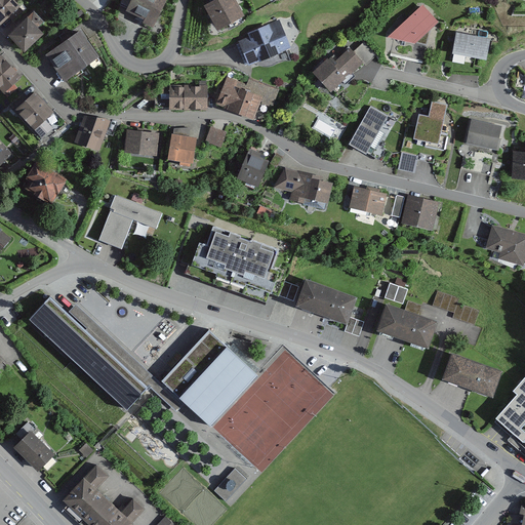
[(12,0),(0,0),(0,26),(19,6),(12,0)]
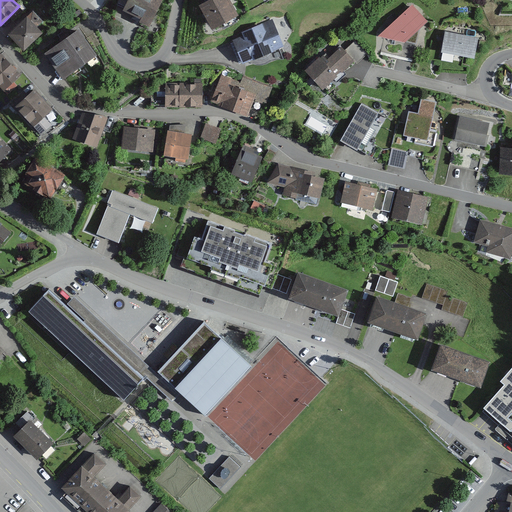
[(159,0),(125,0),(120,15),(149,26),(159,0)]
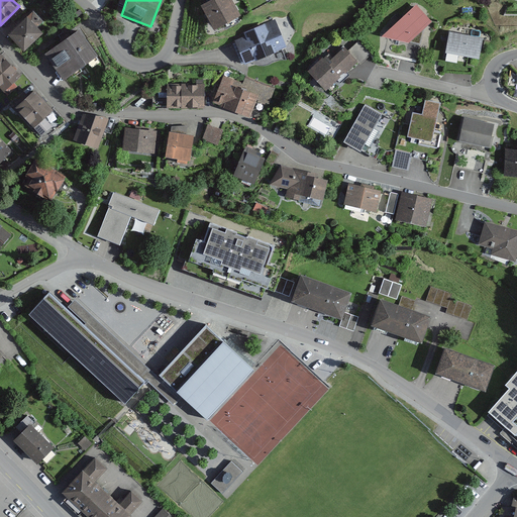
[(229,0),(209,0),(198,5),(211,31),(238,18),(229,0)]
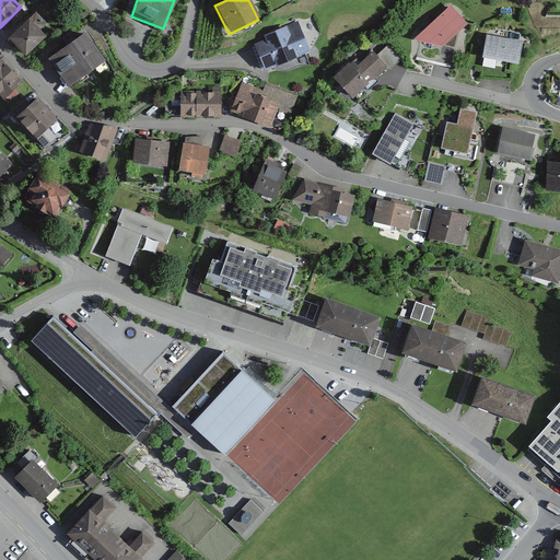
[(448,2),(412,41),(444,48),(459,32),(469,22),(448,2)]
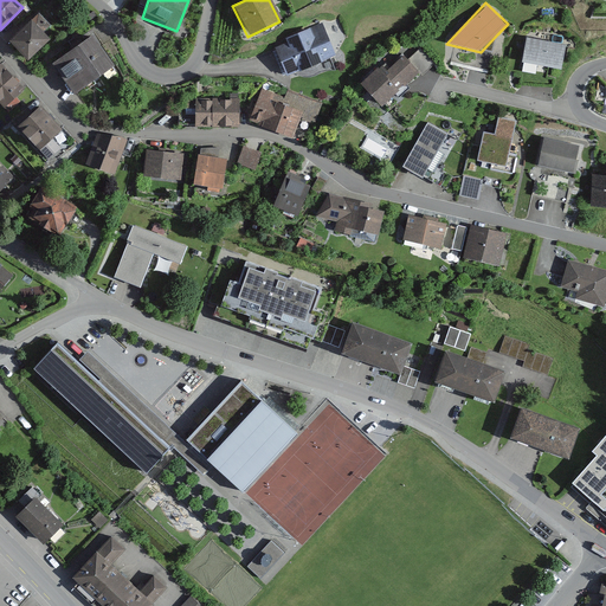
[(39,14),(8,42),(27,62),(49,43),(43,34),(51,27),(39,14)]
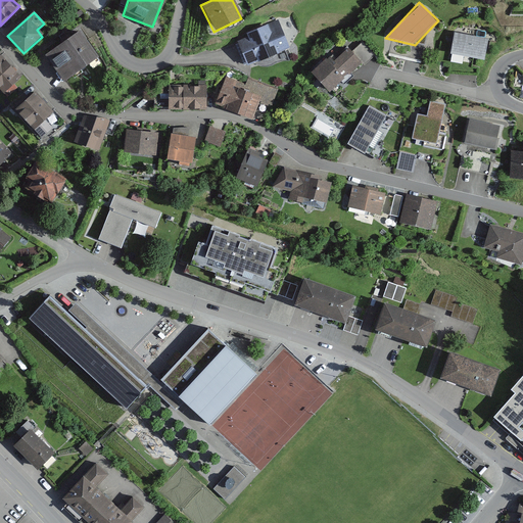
[(246,40),(236,44),(246,69),(288,52),(278,27),(270,30),(268,25),(244,35),(246,40)]
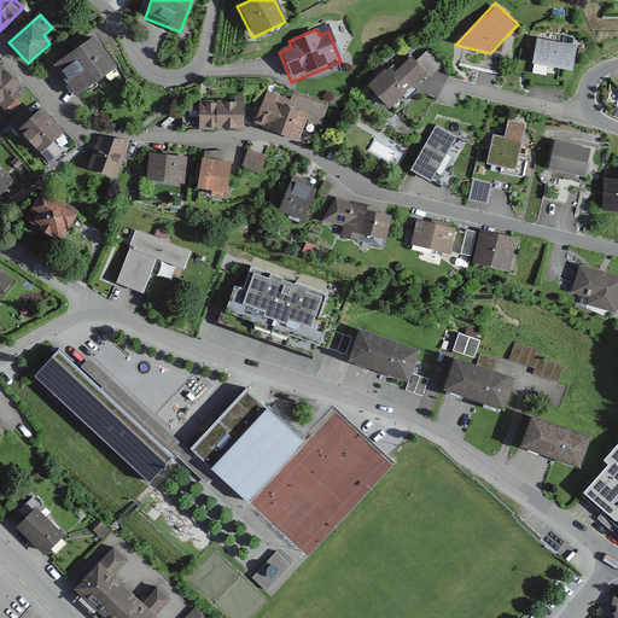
[(490,53),(455,45),(453,65),(500,76),(507,35),(490,53)]
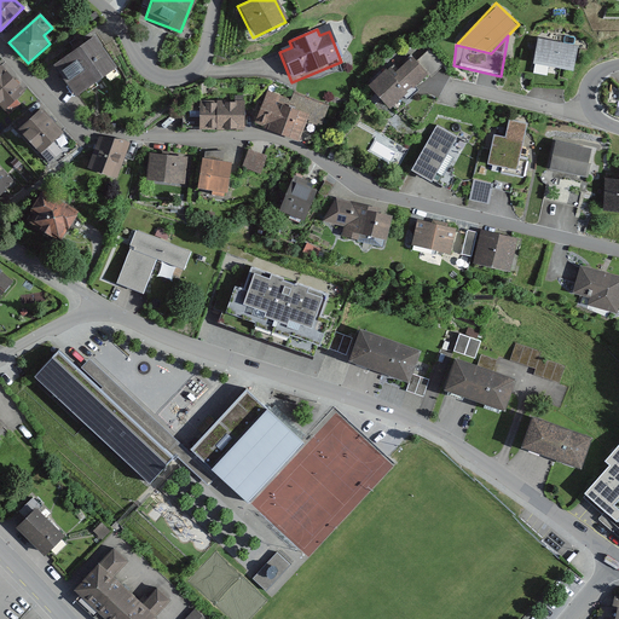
[(93,38),(51,65),(74,99),(115,71),(93,38)]
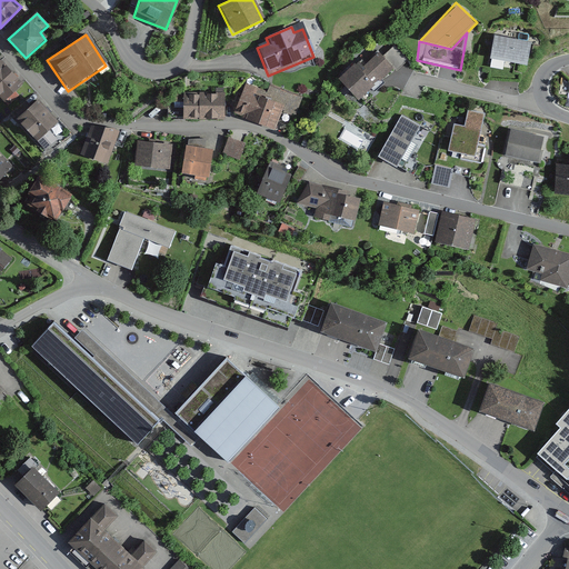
[(530,42),(490,37),(487,59),(527,66),(530,42)]
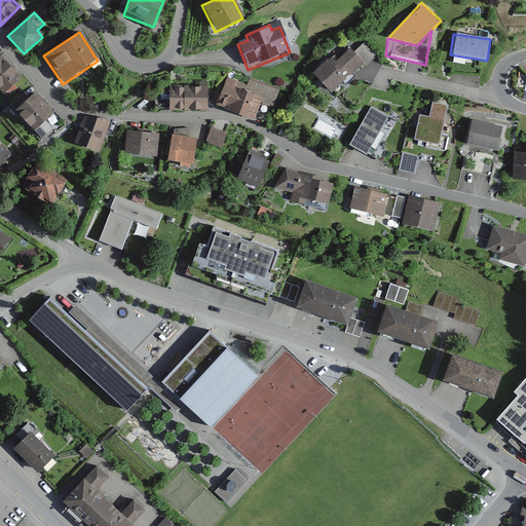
[(326,61),(311,76),(330,94),(342,79),(348,85),(368,64),(349,45),(331,65),(326,61)]
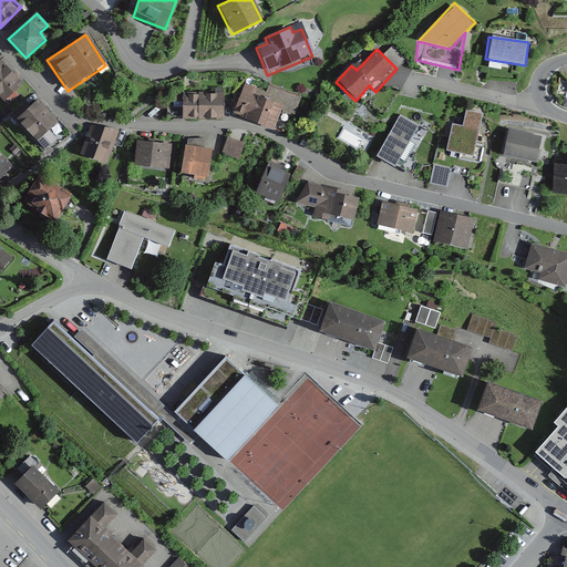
[(0,61),(0,98),(3,102),(22,84),(0,61)]
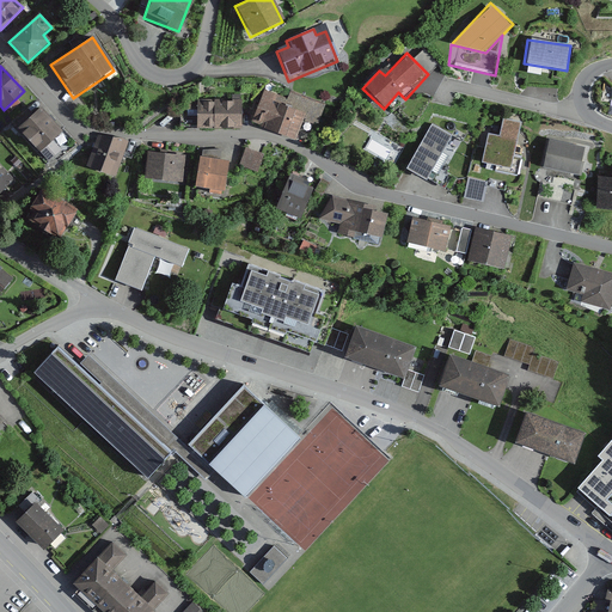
[(282,99),(262,92),(250,128),(297,144),(307,115),(280,106),(282,99)]
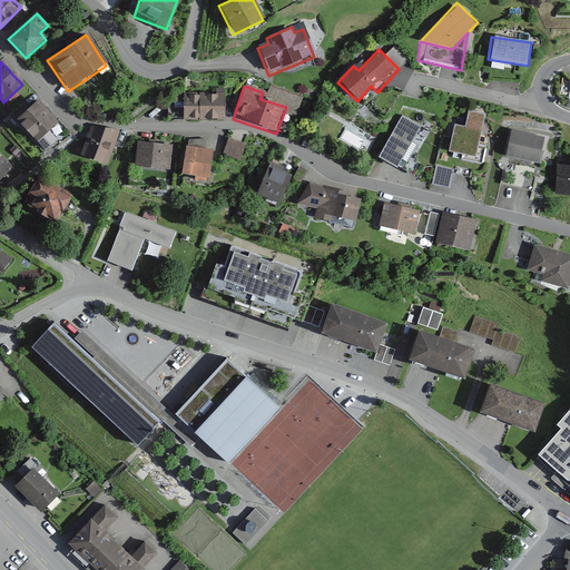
[(224,96),(182,96),(182,119),(224,119),(224,96)]
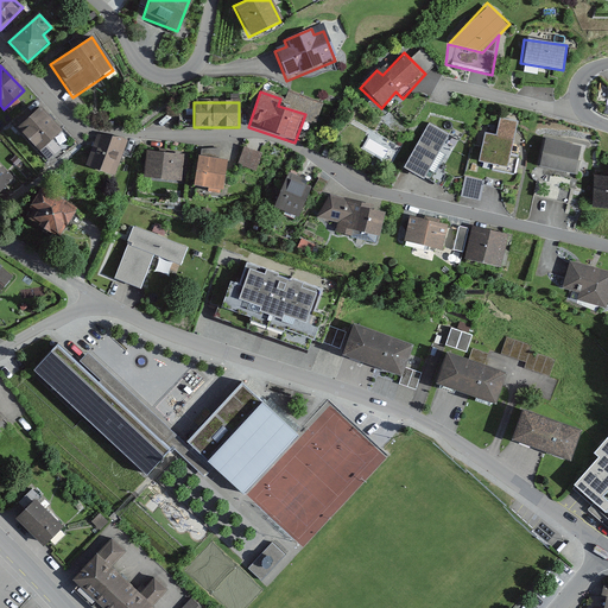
[(39,108),(14,130),(44,163),(59,150),(50,140),(59,132),(39,108)]
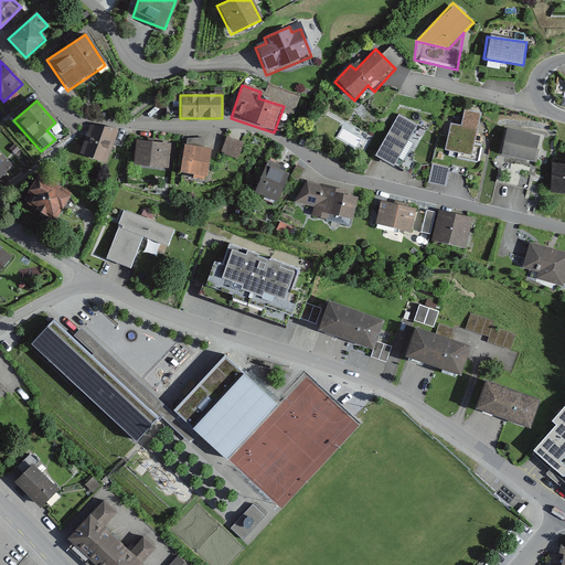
[(461,125),(449,124),(444,151),(470,156),(481,114),(465,109),(461,125)]
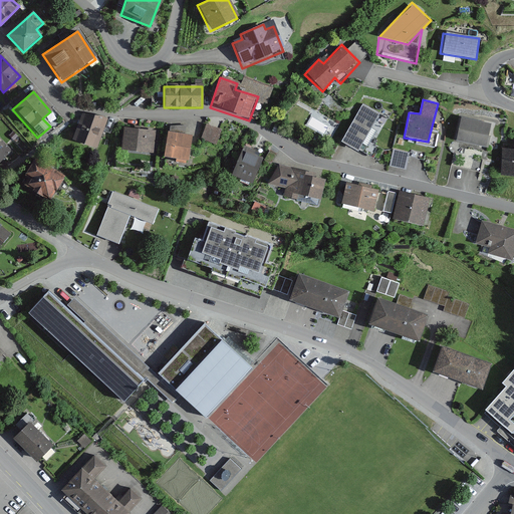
[(378,116),(360,105),(339,143),(357,154),(378,116)]
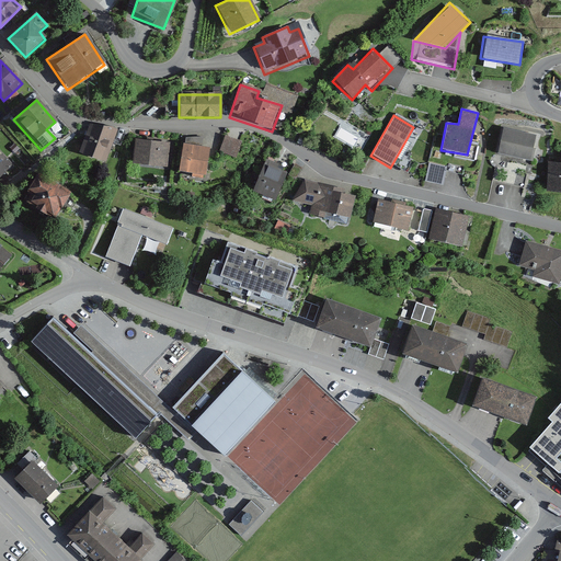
[(118,129),(92,125),(79,153),(103,164),(118,129)]
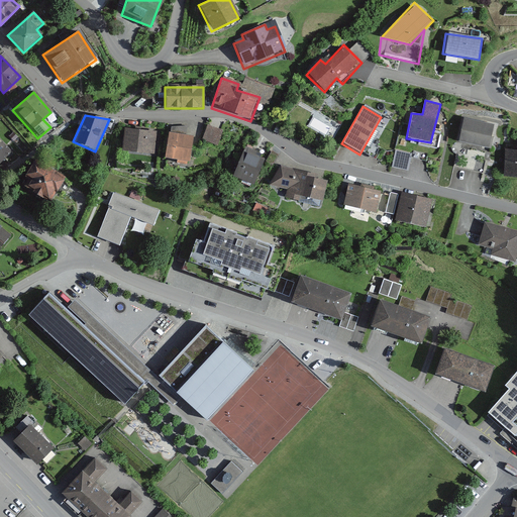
[(495,124),(461,117),(455,142),(460,143),(487,149),(490,149),(495,124)]
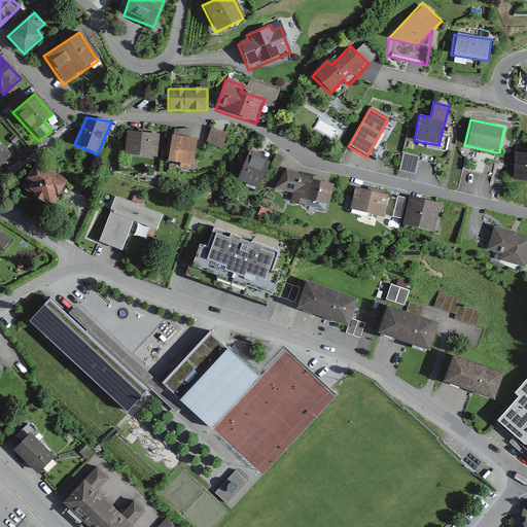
[(226,134),(211,128),(205,142),(220,148),(226,134)]
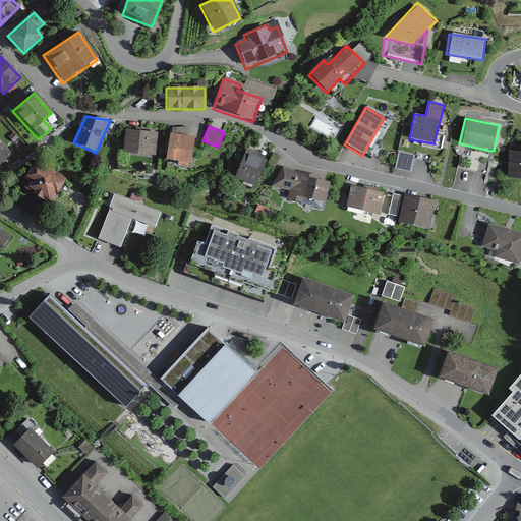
[(158,133),(124,129),(121,152),(155,157),(158,133)]
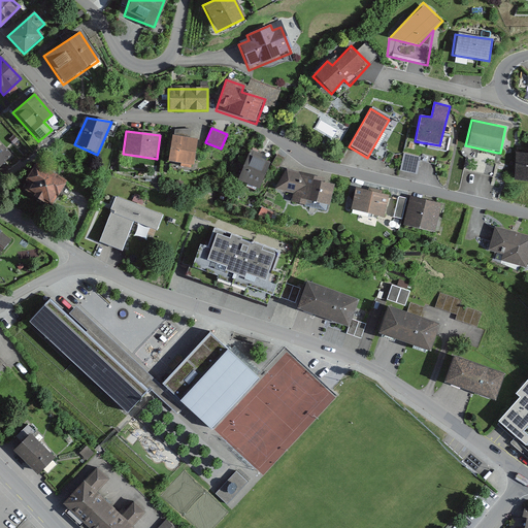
[(196,141),(170,136),(166,162),(192,166),(196,141)]
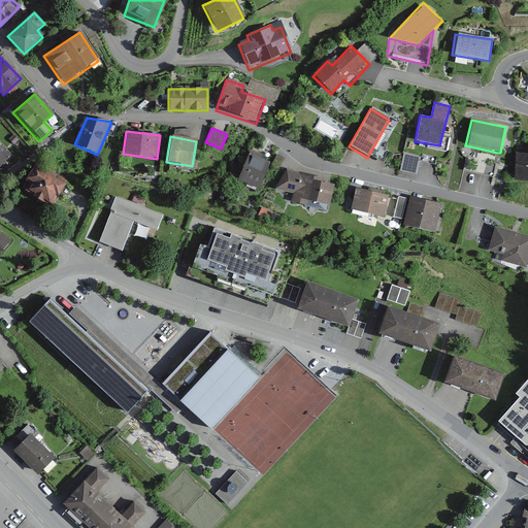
[(0,141),(0,165),(12,154),(0,141)]
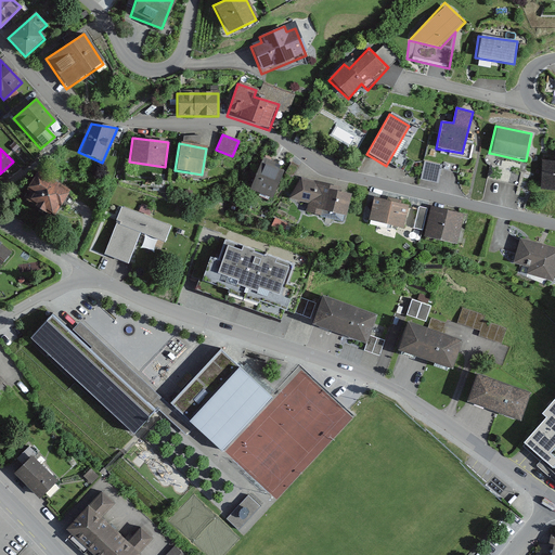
[(540,160),(539,189),(554,189),(554,152),(554,160),(540,160)]
